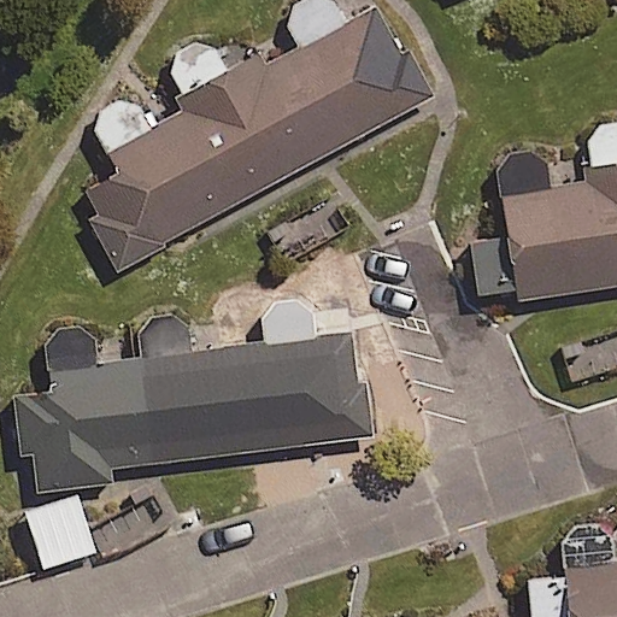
[(121,176),(81,198),(118,266),(427,98),(376,5),(339,24),(325,0),(283,0),(282,4),(280,7),(278,12),(277,16),(278,21),(286,35),(222,71),(207,47),(206,45),(203,41),(199,39),(195,37),(191,36),(187,36),(182,36),(178,37),(175,40),(171,42),(168,46),(165,50),(164,53),(163,58),(163,62),(163,66),(165,70),(187,111),(151,130),(137,105),(134,101),(130,100),(125,99),(122,98),(117,98),(113,99),(109,100),(105,101),(103,105),(99,107),(97,111),(95,115),(94,119),(94,124),(94,128),(121,176)]
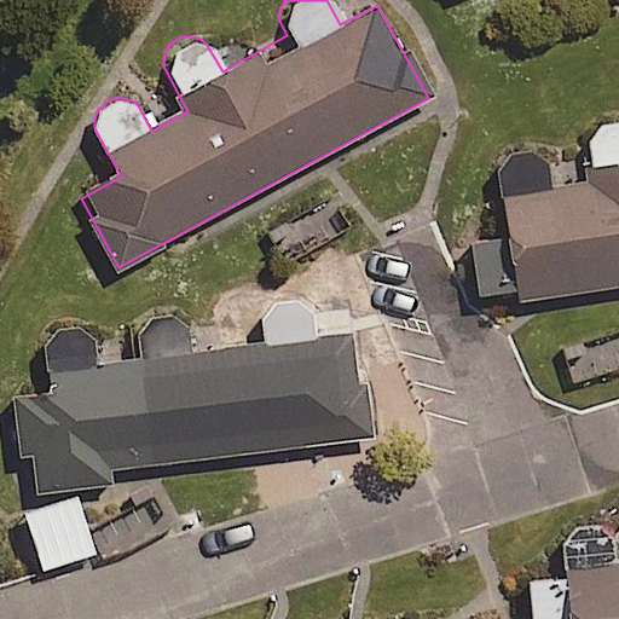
[(549,189),(547,168),(544,165),(542,161),(538,158),(534,157),(531,156),(526,155),(522,155),(519,155),(514,156),(512,158),(508,161),(504,163),(503,167),(501,171),(499,174),(509,238),(472,243),(481,306),(618,285),(618,128),(615,127),(611,127),(606,128),(602,129),(597,132),(594,136),(591,139),(589,143),(586,148),(586,152),(591,183),(549,189)]
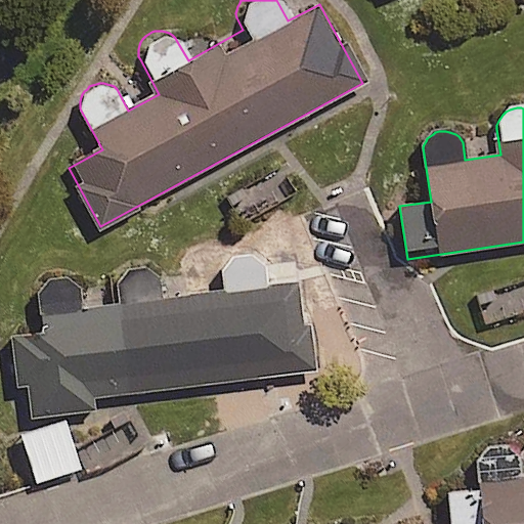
[(159,279),(157,275),(154,272),(150,270),(147,268),(143,267),(140,266),(136,266),(132,266),(128,267),(125,269),(121,271),(118,274),(116,277),(114,280),(113,285),(115,306),(81,310),(79,293),(78,291),(77,288),(75,286),(72,282),(69,281),(66,279),(61,279),(58,279),(55,279),(51,280),(48,282),(46,285),(43,288),(42,291),(40,294),(40,297),(44,334),(16,337),(26,418),(95,408),(93,397),(272,376),(269,347),(303,343),(296,284),(227,292),(224,270),(222,267),(220,265),(218,263),(215,261),(212,260),(209,259),(205,259),(202,259),(199,260),(195,262),(192,264),(190,266),(188,269),(187,272),(186,275),(188,297),(162,300),(159,279)]
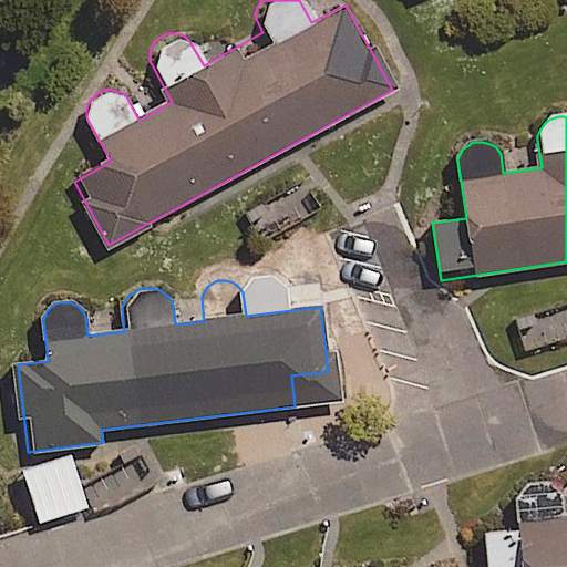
[(85,507),(70,455),(22,470),(38,522),(85,507)]
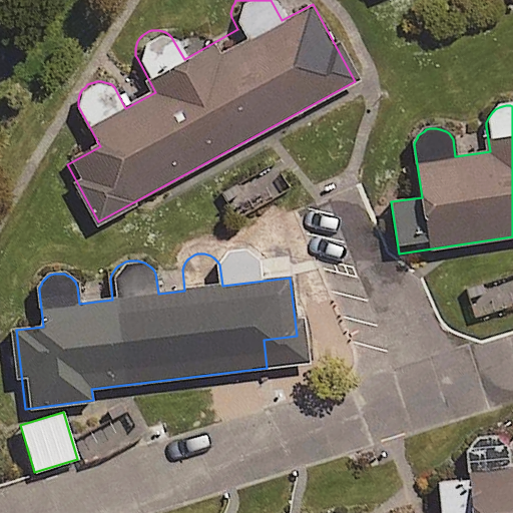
[(512,512),(512,468),(511,469),(508,447),(506,443),(504,440),(501,438),(497,436),(494,434),(490,433),(486,433),(482,433),(478,434),(474,436),(471,438),(468,441),(465,444),(463,448),(462,452),(465,479),(439,481),(440,512),(512,512)]
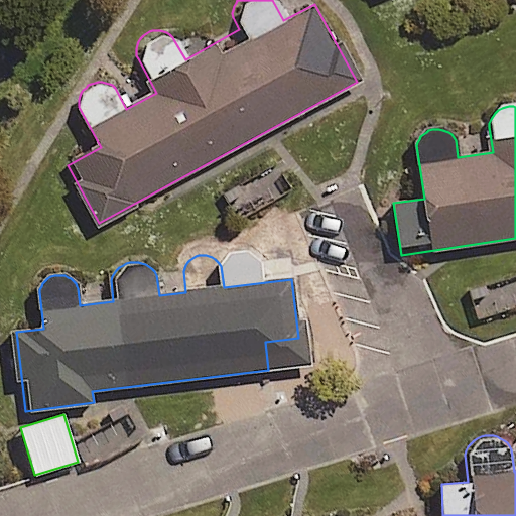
All buildings are outlined.
